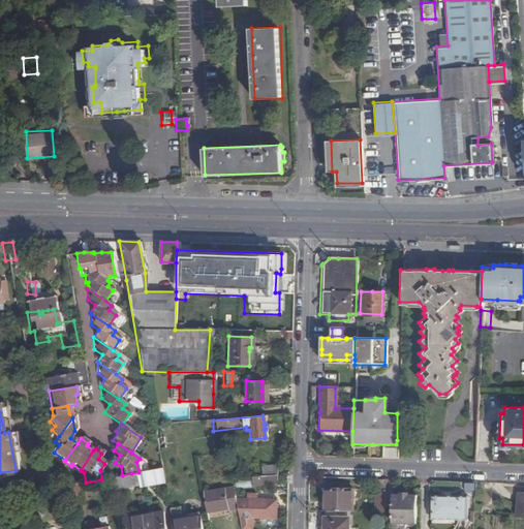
[(256,466),(257,475),(258,475),(273,474),(272,464),(256,466)]
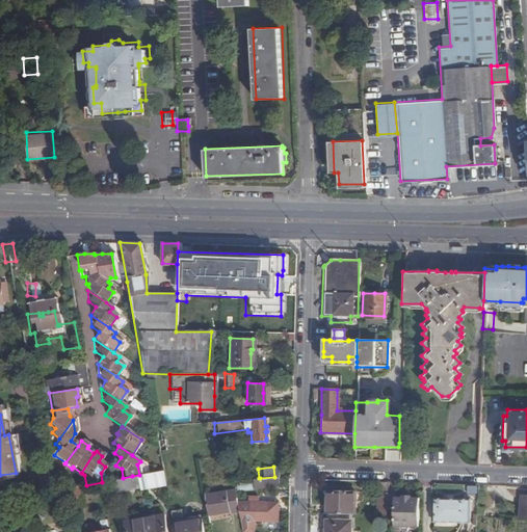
[(135,488),(161,483),(159,472),(139,475),(132,476),(134,487),(135,488)]
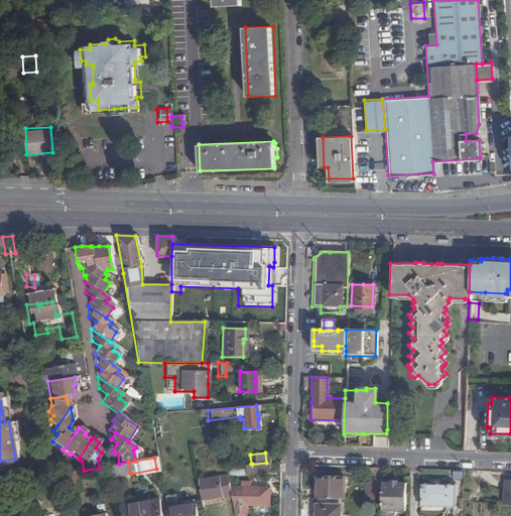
[(111,476),(130,473),(128,462),(119,464),(109,466),(111,476)]
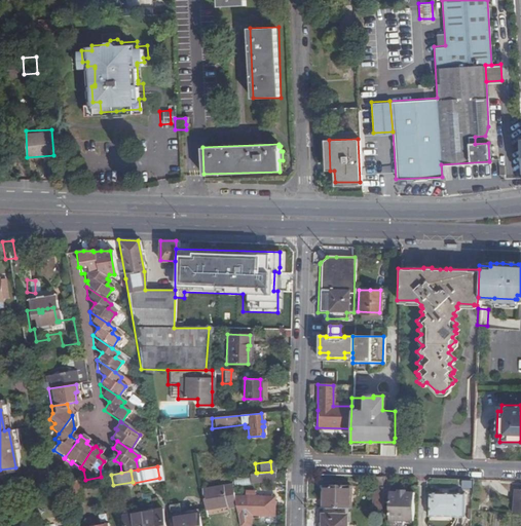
[(272,481),(271,472),(257,473),(257,482),(272,481)]
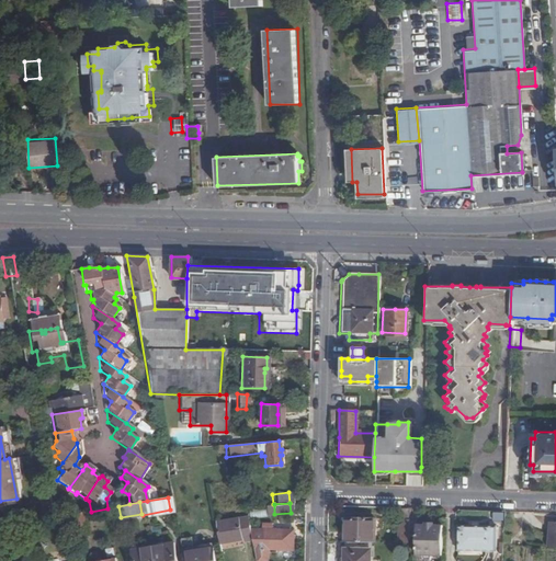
[(83,536),(80,514),(69,516),(74,538),(83,536)]
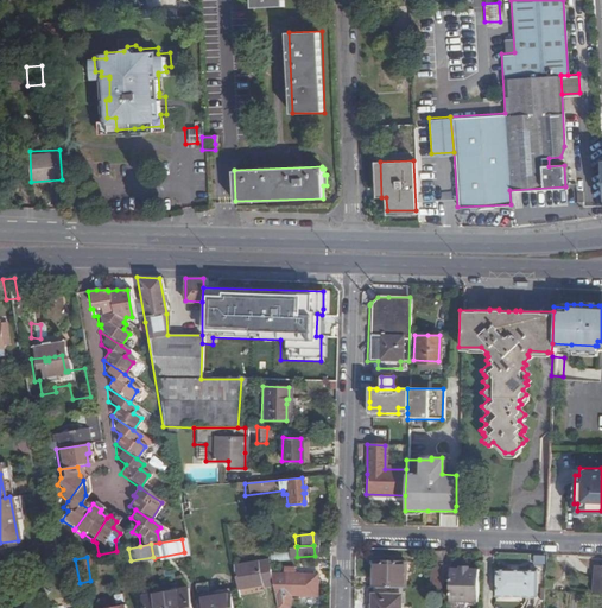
[(266,576),(263,561),(228,569),(233,591),(248,588),(257,587),(267,584),(266,576)]
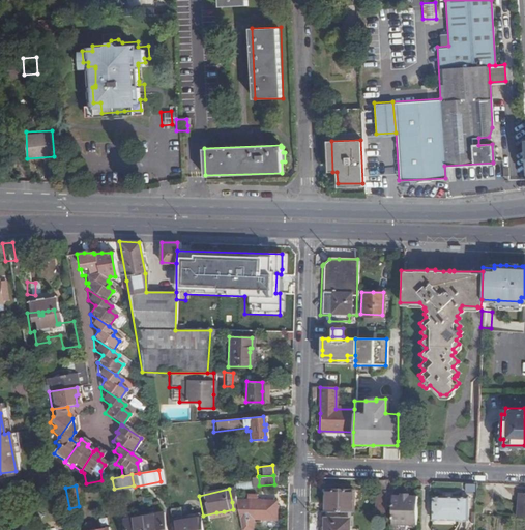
[(324,501),(324,514),(349,513),(351,513),(352,491),(324,490),(324,501)]
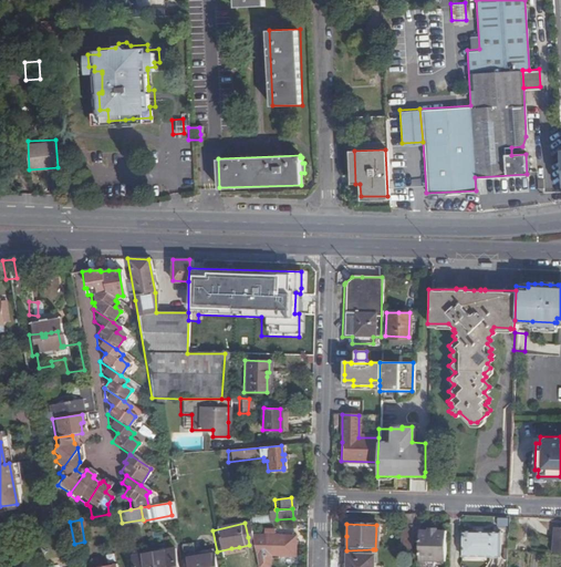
[(408,526),(398,526),(397,548),(408,548),(408,526)]
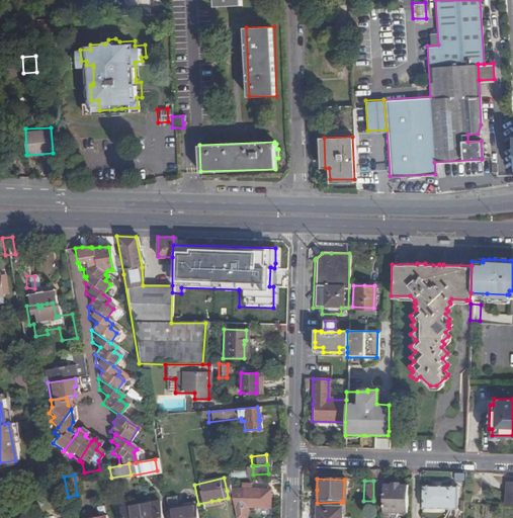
[(390,481),(381,481),(379,508),(404,509),(405,482),(402,481),(398,481),(390,481)]
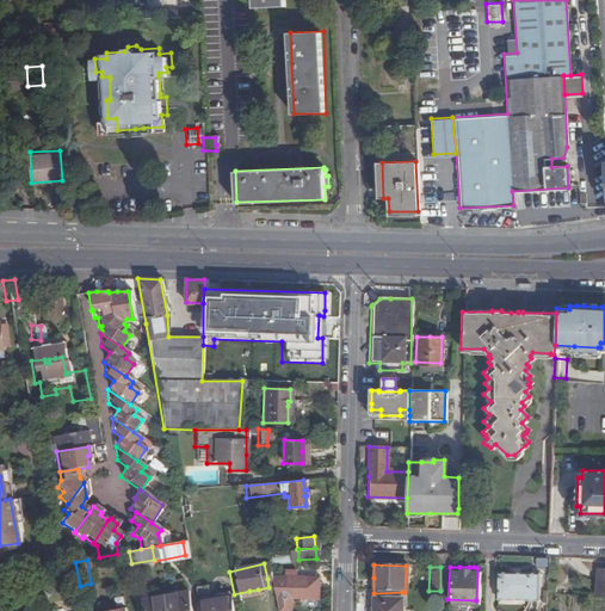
[(528,568),(497,567),(495,593),(536,596),(538,569),(528,568)]
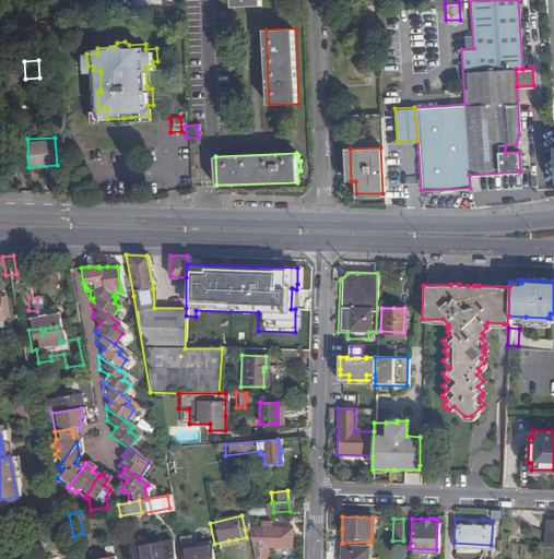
[(553,519),(551,519),(544,519),(542,544),(553,544),(553,519)]
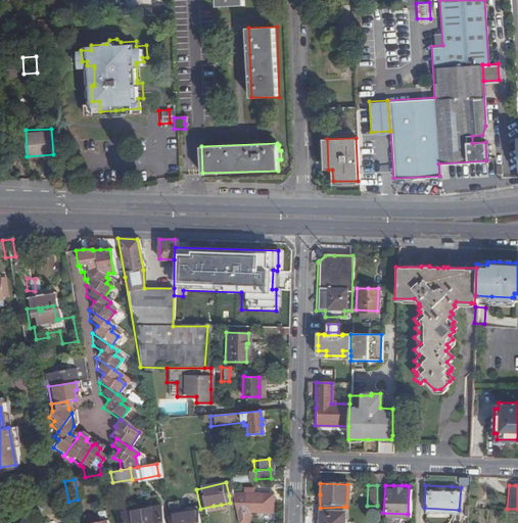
[(270,495),(248,495),(241,495),(229,495),(230,503),(231,506),(234,522),(245,522),(246,513),(269,513),(270,508),(270,505),(270,500),(270,495)]
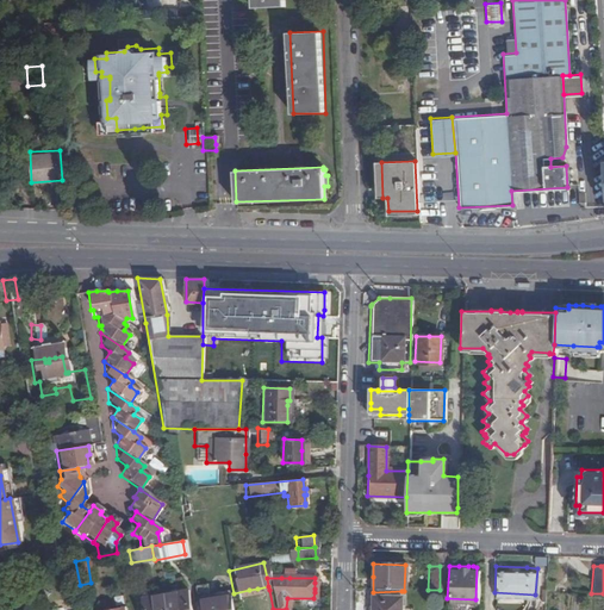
[(186,609),(184,589),(161,593),(163,609),(186,609)]
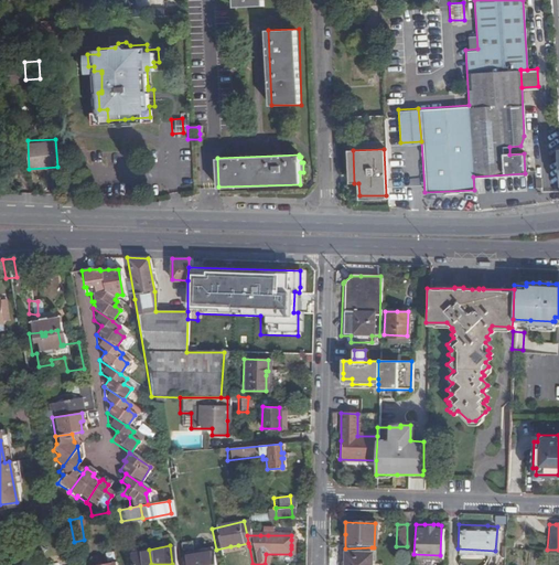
[(369,564),(372,547),(345,548),(344,563),(344,564),(369,564)]
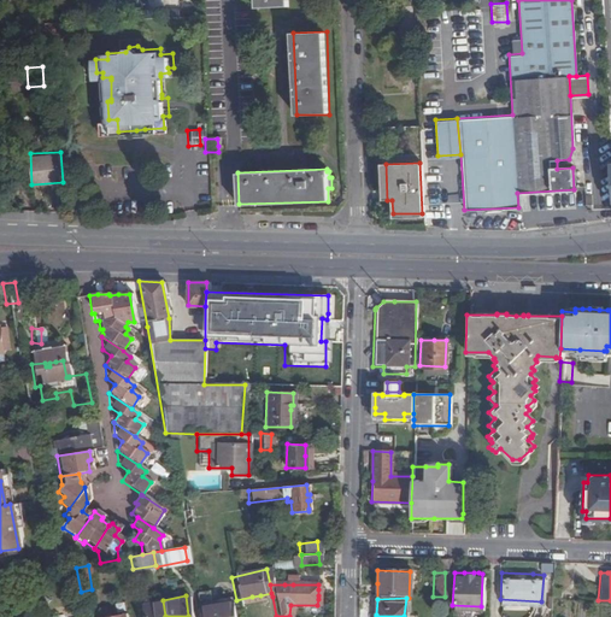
[(165,616),(163,600),(139,604),(141,616),(165,616)]
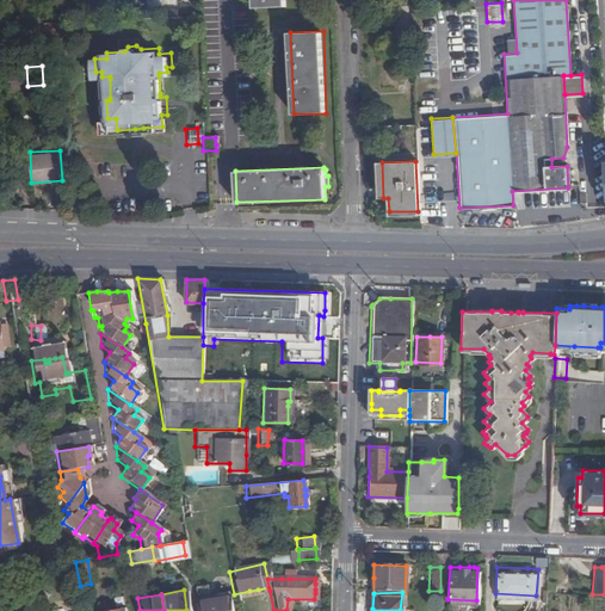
[(210,605),(195,609),(195,610),(228,610),(227,603),(220,604),(218,598),(209,599),(210,605)]
